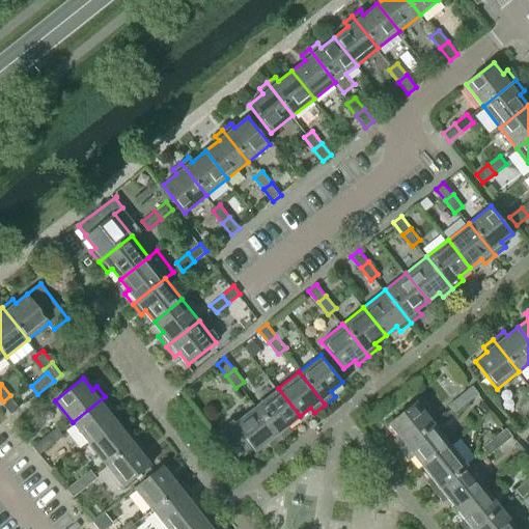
[(473,386),(462,395),(468,404),(479,393),(473,386)]
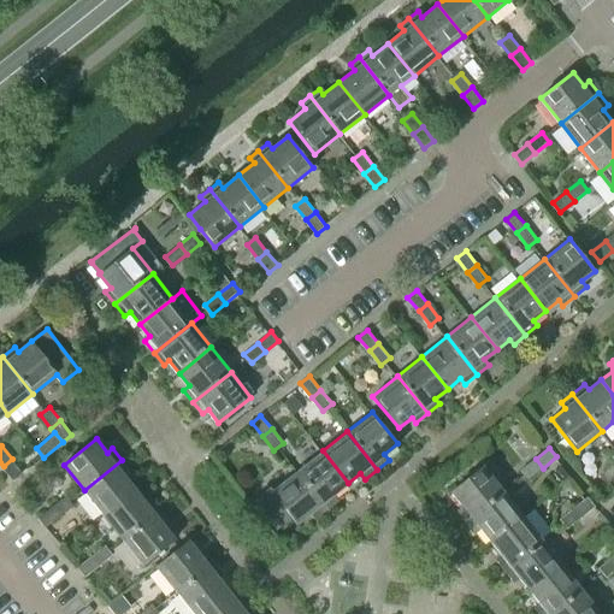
[(323,450),(297,471),(328,508),(340,499),(336,494),(348,483),(323,450)]
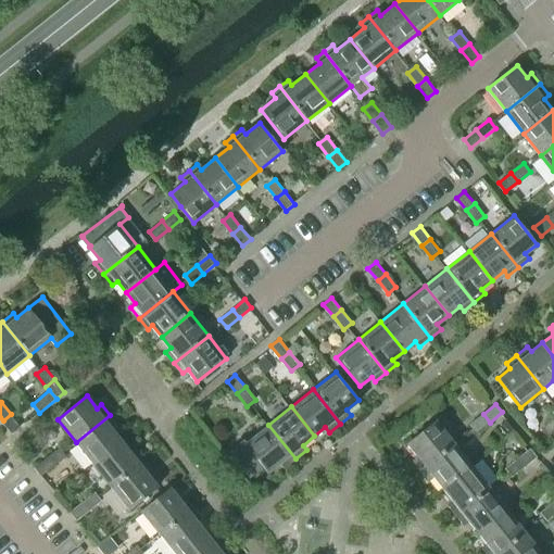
[(11,414),(3,420),(13,433),(21,427),(11,414)]
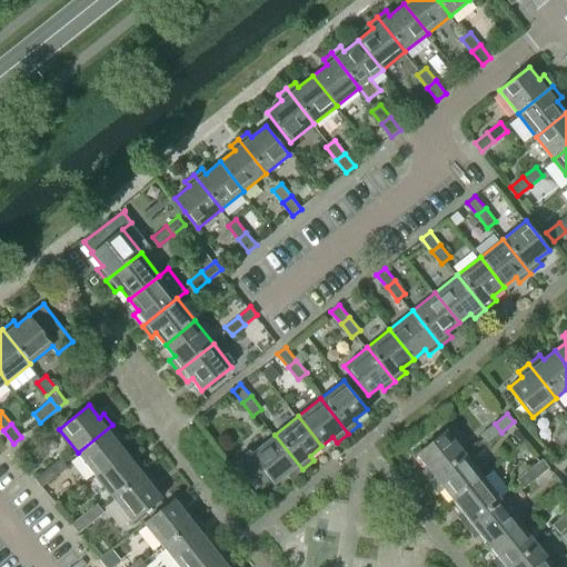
[(501,433),(495,424),(481,434),(488,443),(501,433)]
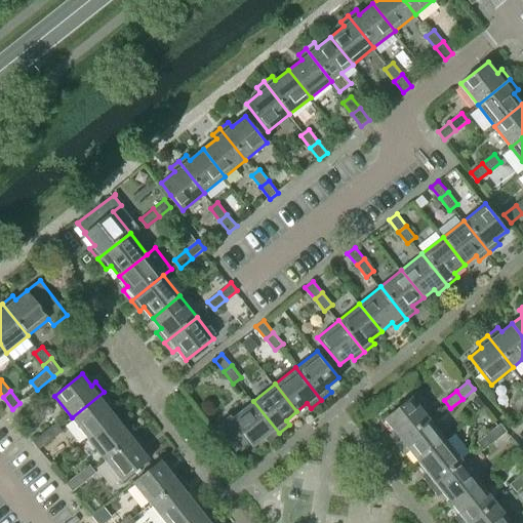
[(72,417),(88,438),(116,416),(108,405),(112,402),(104,392),(72,417)]
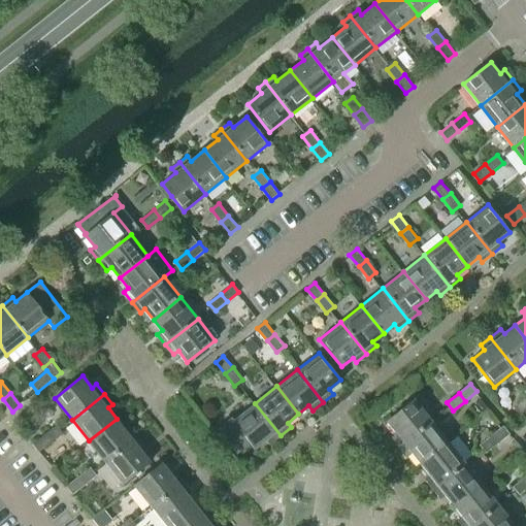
[(391,436),(399,447),(432,421),(415,399),(387,421),(396,432),(391,436)]
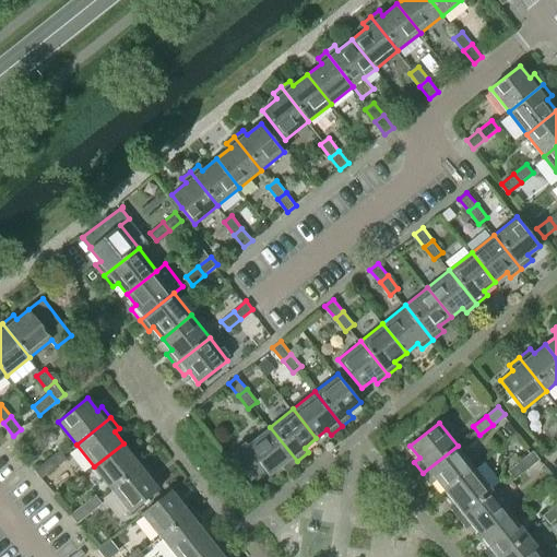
[(297,461),(270,427),(248,445),(246,441),(232,452),(253,478),(265,469),(271,474),(283,465),(286,470),(297,461)]
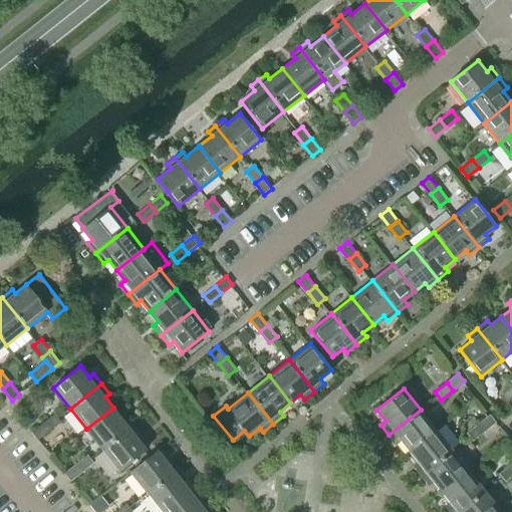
[(86,429),(102,450),(135,425),(126,415),(121,418),(113,408),(86,429)]
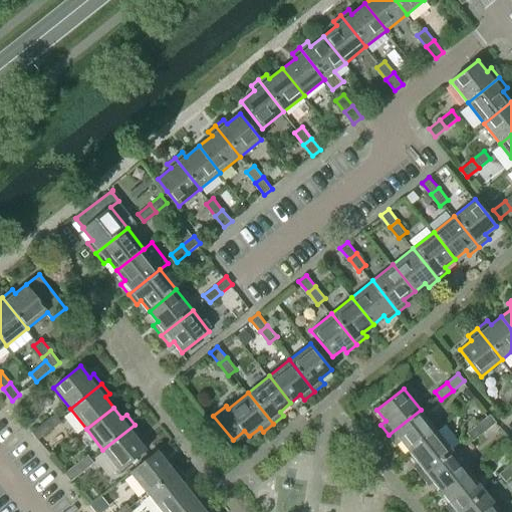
[(402,441),(410,451),(437,430),(421,410),(389,435),(397,445),(402,441)]
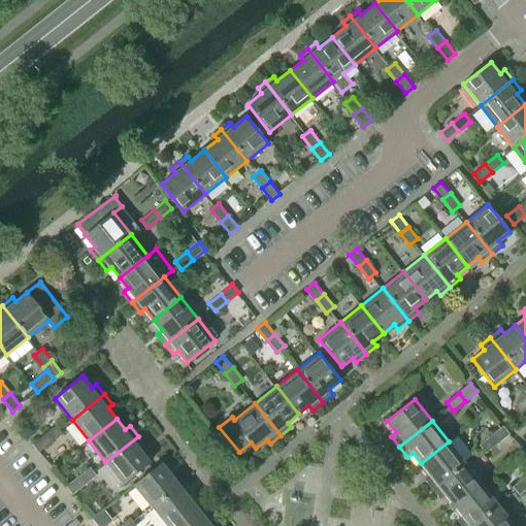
[(58,425),(45,434),(52,442),(64,433),(58,425)]
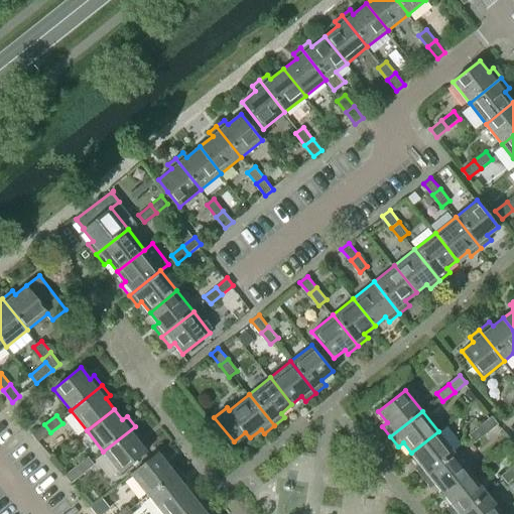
[(493,416),(481,425),(487,432),(499,423),(493,416)]
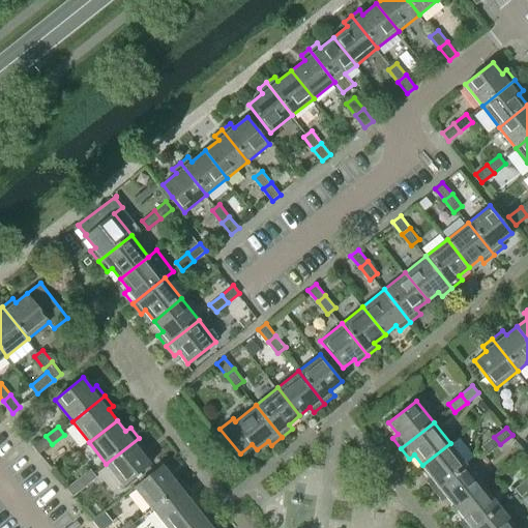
[(52,444),(46,436),(34,446),(40,453),(52,444)]
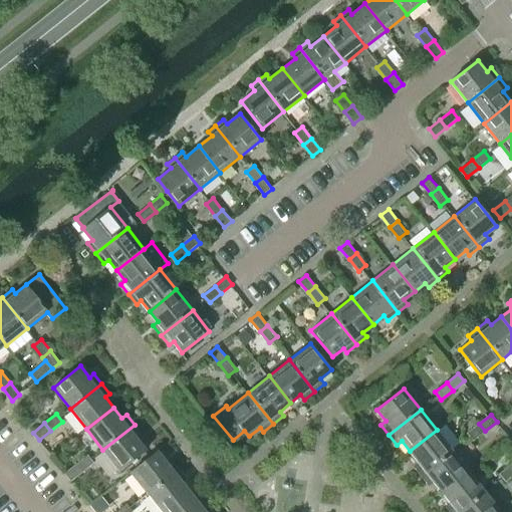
[(485,431),(479,424),(468,433),(474,441),(485,431)]
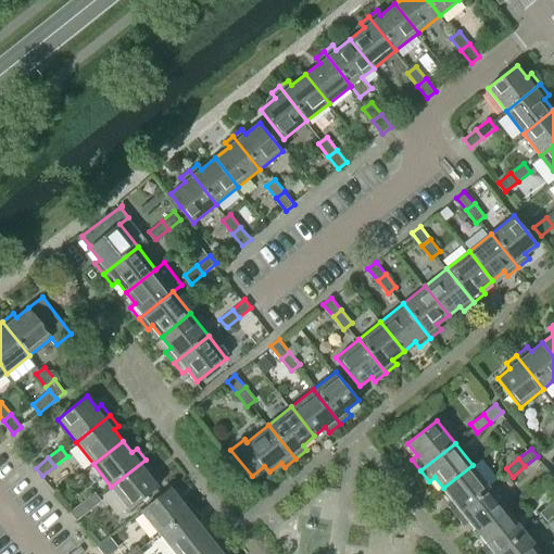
[(146,460),(111,487),(129,510),(159,486),(149,474),(153,470),(146,460)]
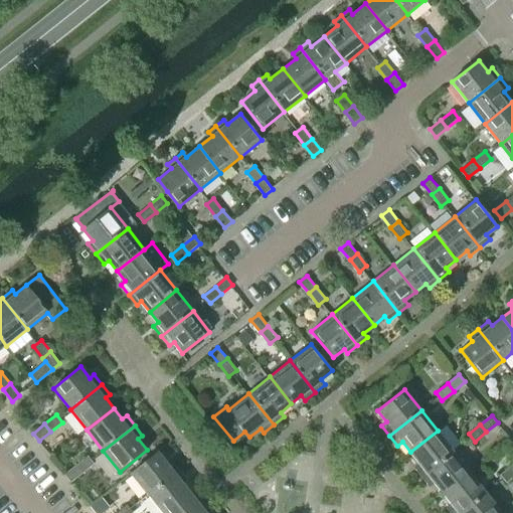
[(414,466),(422,476),(454,451),(438,431),(410,452),(418,463),(414,466)]
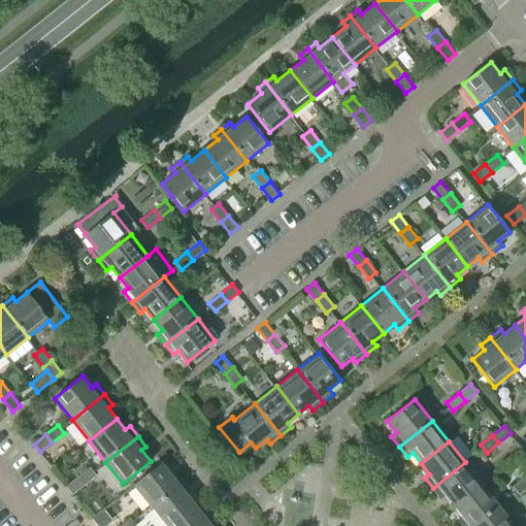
[(446,495),(455,505),(482,484),(490,477),(473,456),(465,462),(433,488),(441,498),(446,495)]
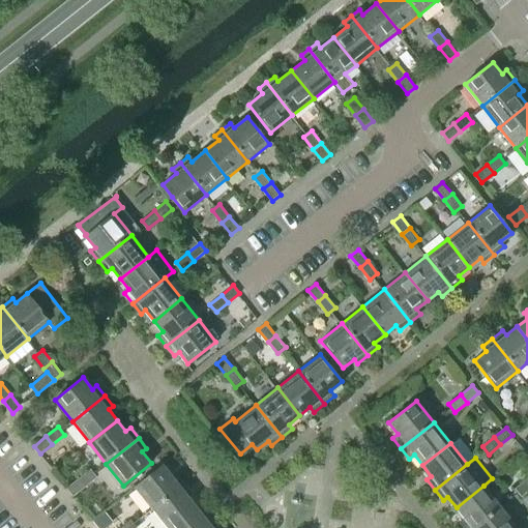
[(135,487),(152,508),(184,482),(176,472),(172,476),(163,465),(135,487)]
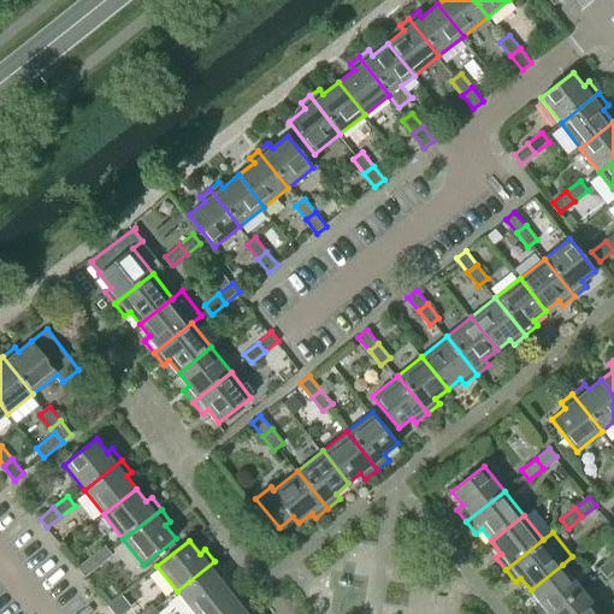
[(106,545),(93,556),(100,566),(113,555),(106,545)]
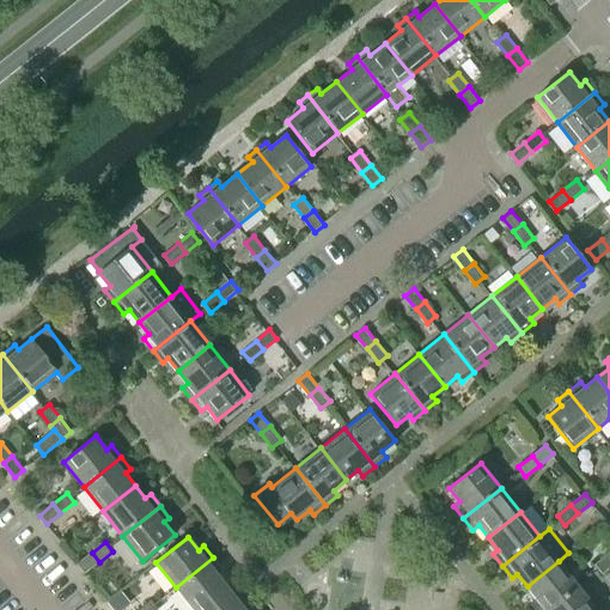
[(99,562),(92,553),(78,563),(85,573),(99,562)]
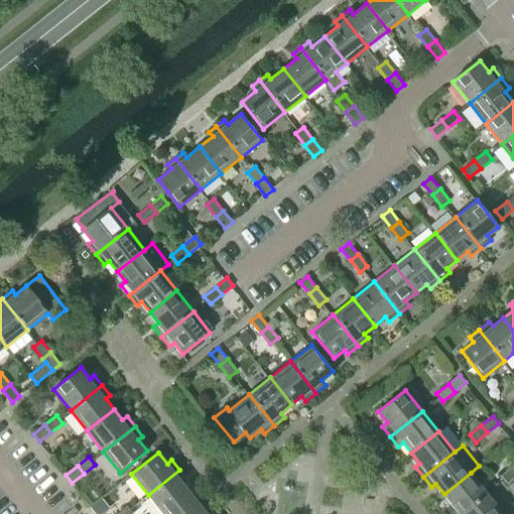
[(513,466),(502,475),(508,483),(513,478),(513,466)]
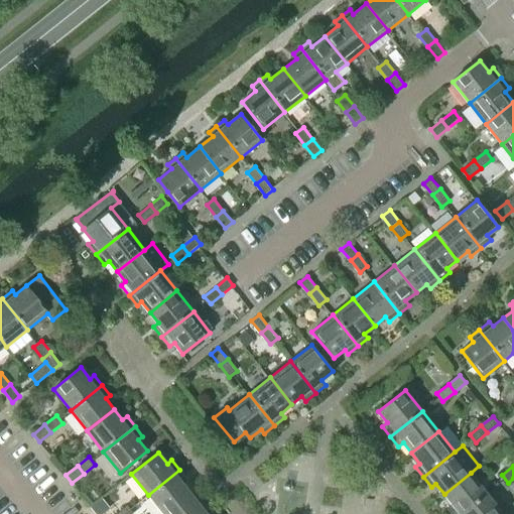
[(148,495),(163,513),(165,513),(191,494),(183,484),(187,480),(179,470),(148,495)]
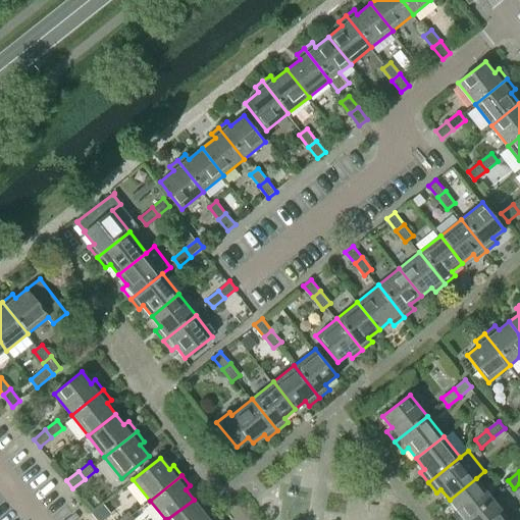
[(453,514),(458,519),(466,519),(494,499),(476,478),(450,500),(458,511),(453,514)]
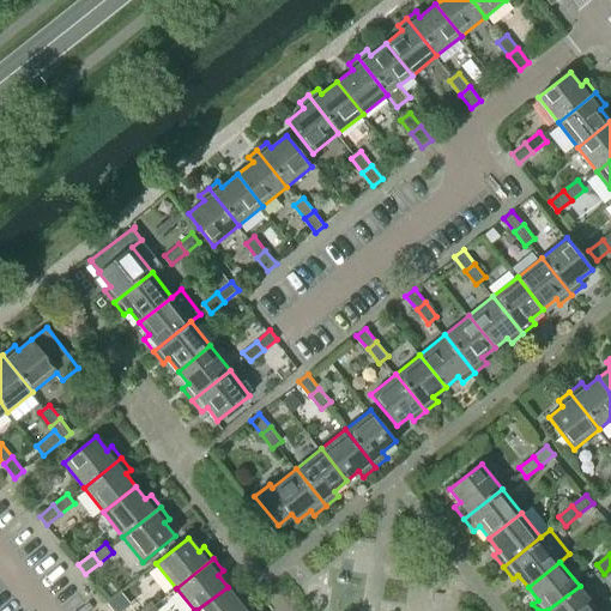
[(597,610),(599,610),(580,586),(548,610),(597,610)]
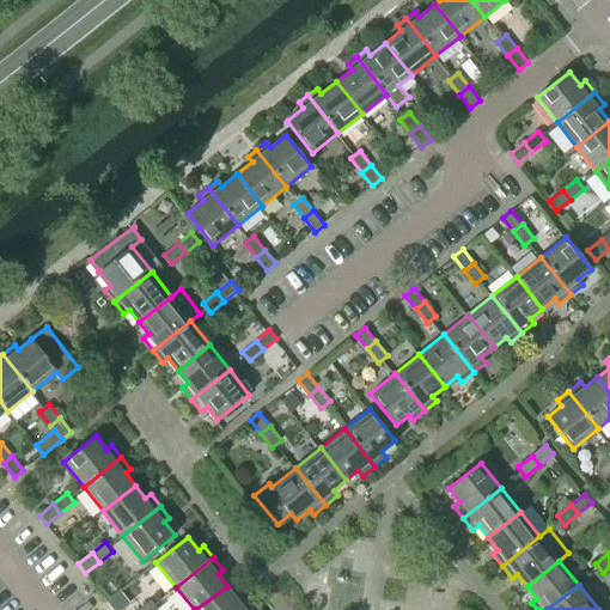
[(196,609),(246,609),(252,607),(243,595),(237,598),(227,586),(196,609)]
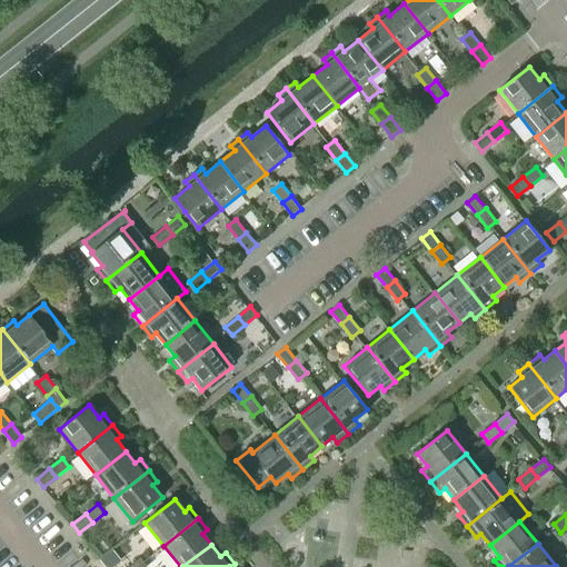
[(140,557),(128,566),(146,566),(148,566),(140,557)]
